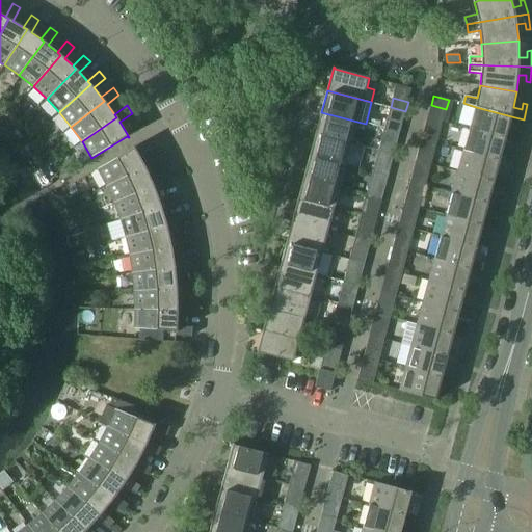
[(476,107),(470,129),(506,138),(511,116),(476,107)]
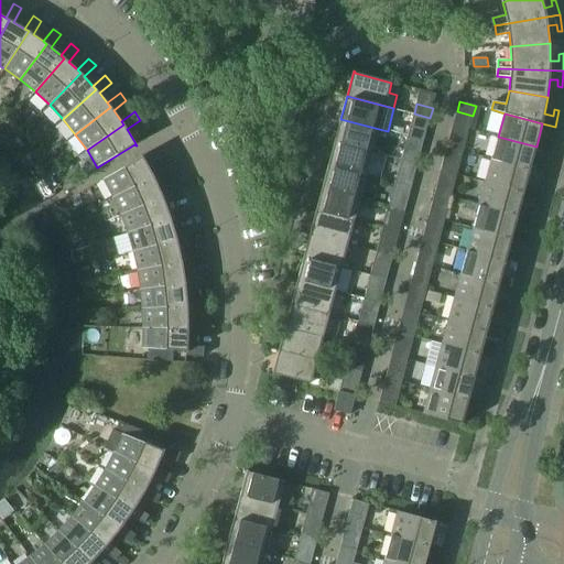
[(340,119),(335,142),(372,152),(379,129),(340,119)]
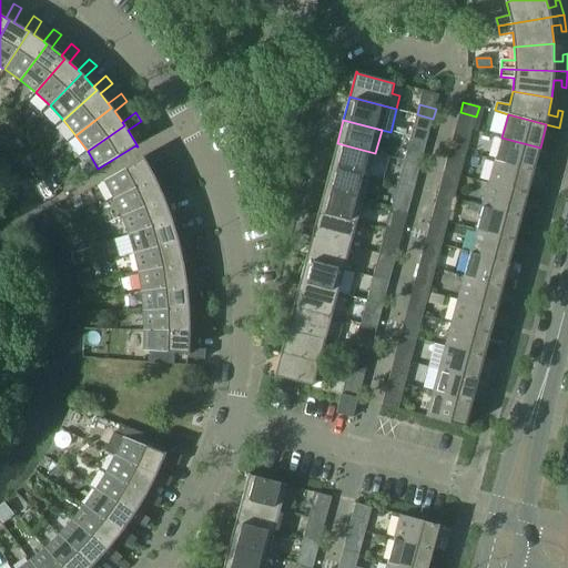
[(411,138),(427,142),(429,132),(413,128),(411,138)]
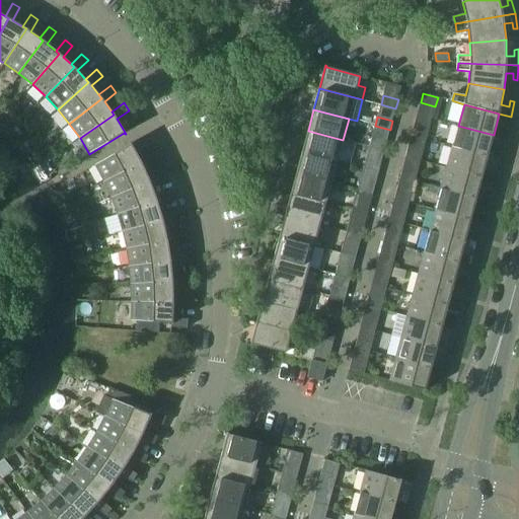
[(458,126),(453,147),(488,156),(494,135),(458,126)]
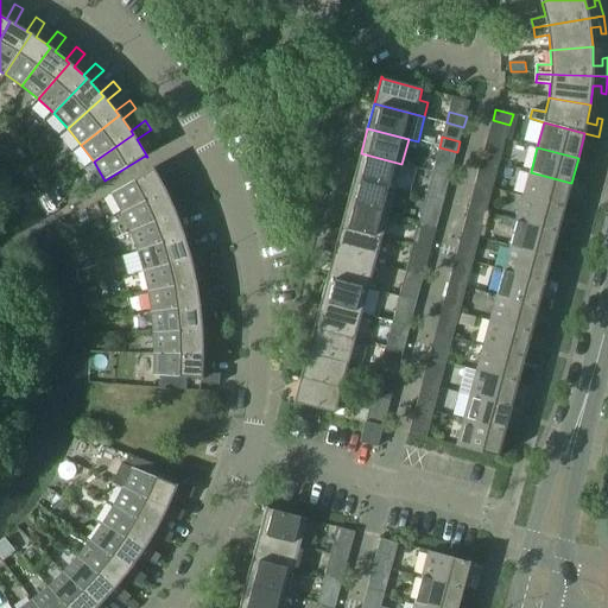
[(485,149),(482,159),(500,164),(502,153),(485,149)]
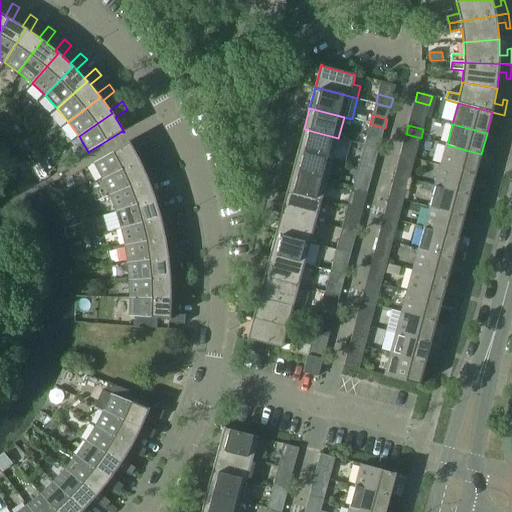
[(304,129),(298,150),(333,159),(338,138),(304,129)]
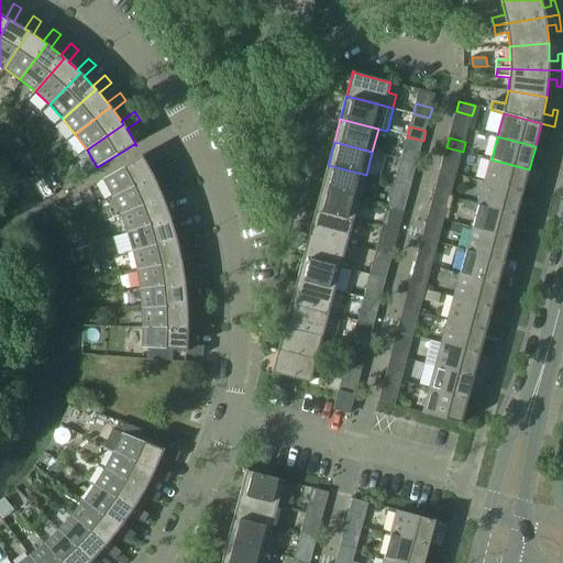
[(463,152),(446,147),(444,156),(460,161),(463,152)]
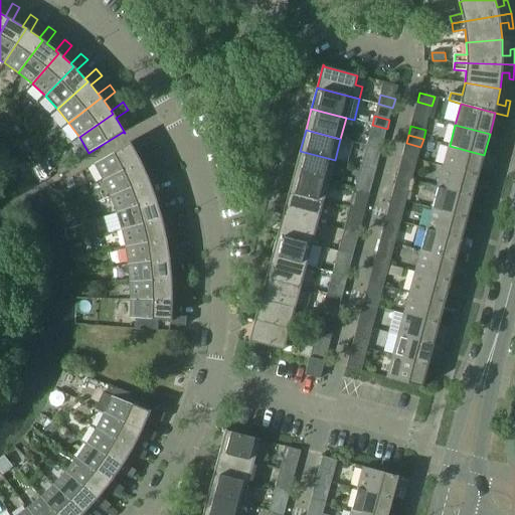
[(366,146),(381,150),(384,141),(369,137),(366,146)]
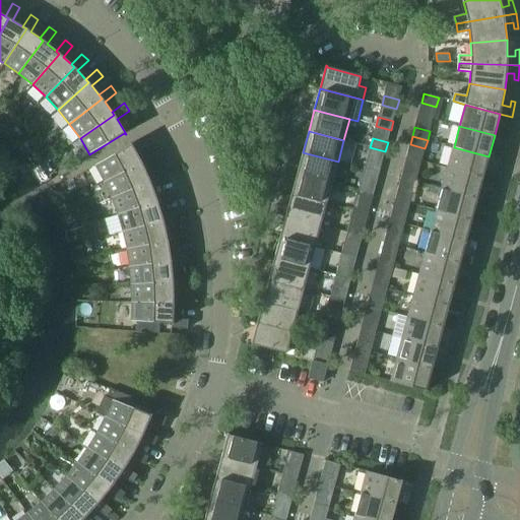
[(95,166),(105,182),(142,164),(144,168),(157,160),(153,152),(140,159),(131,144),(130,144),(131,145),(95,166)]
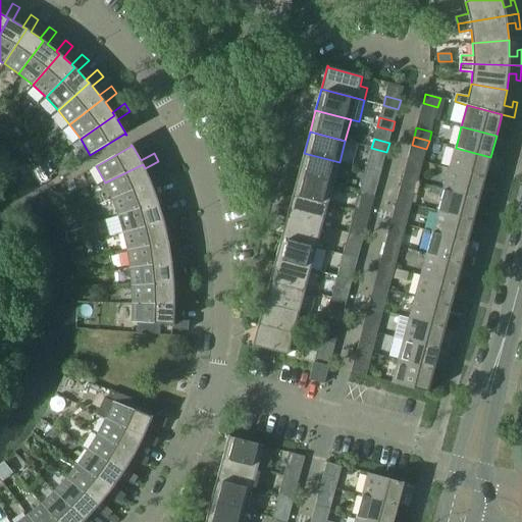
[(456,148),(450,168),(485,178),(490,157),(456,148)]
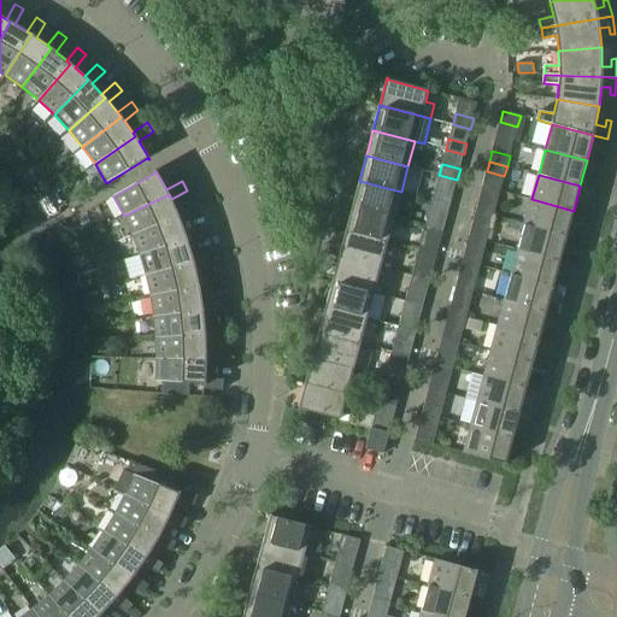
[(359,181),(352,206),(394,217),(401,192),(359,181)]
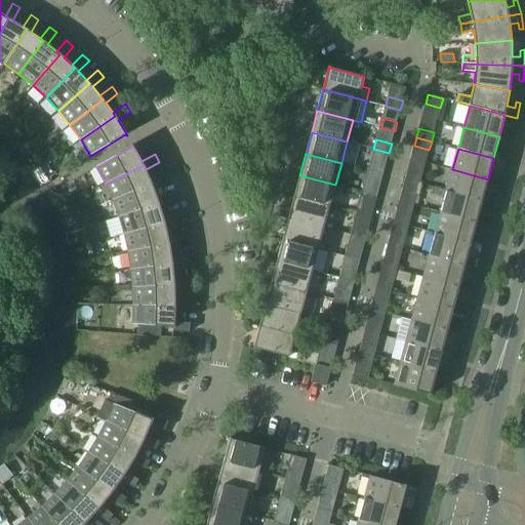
[(370,161),(368,170),(384,174),(386,165),(370,161)]
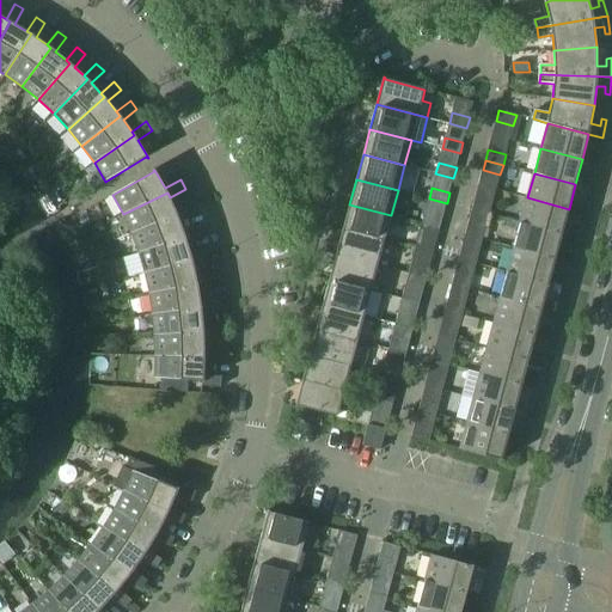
[(123,214),(132,232),(177,214),(179,219),(195,213),(191,203),(175,209),(170,197),(167,193),(123,214)]
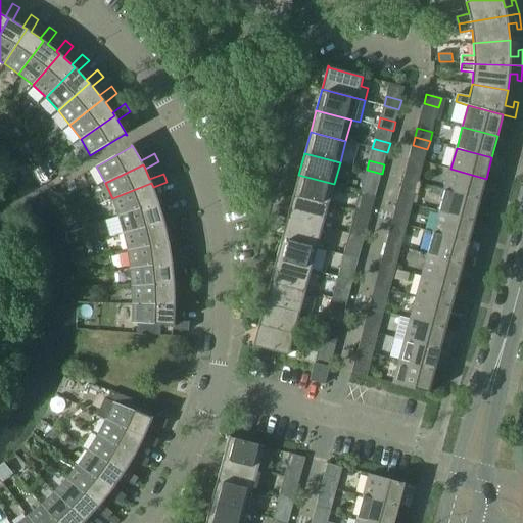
[(450,169),(444,190),(480,199),(486,179),(450,169)]
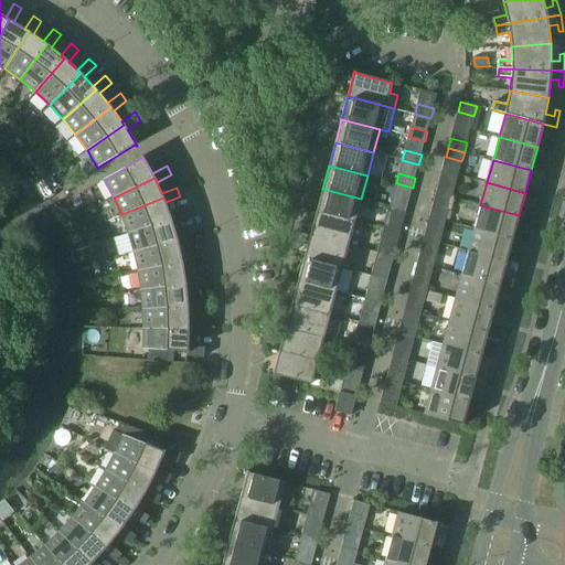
[(438,184),(436,193),(452,198),(455,189),(438,184)]
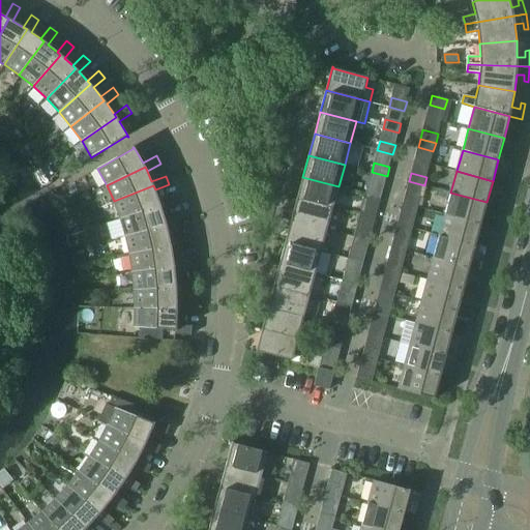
[(302,177),(297,198),(333,208),(339,186),(302,177)]
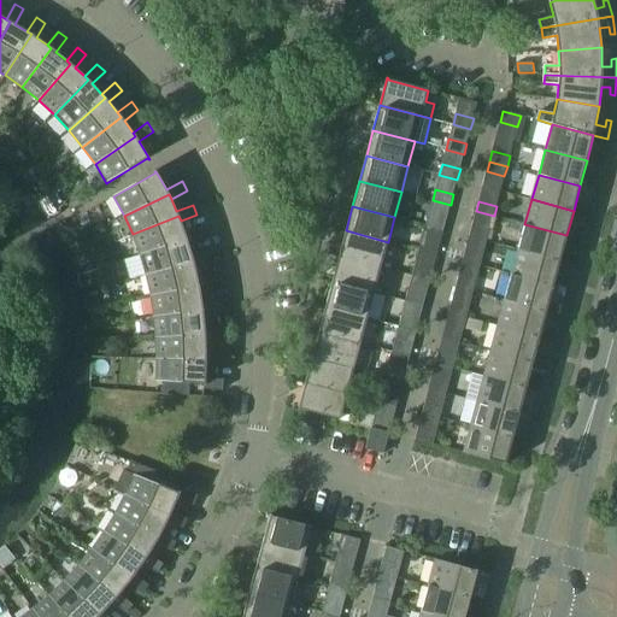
[(494,216),(476,211),(474,222),(491,227),(494,216)]
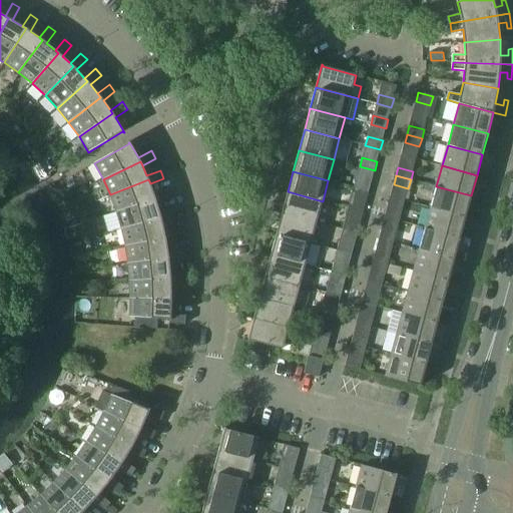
[(357,178),(354,187),(369,191),(371,182),(357,178)]
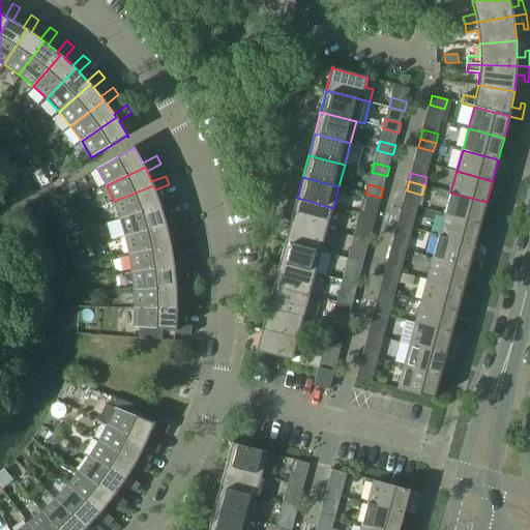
[(114,201),(121,218),(160,205),(162,210),(176,205),(174,197),(159,201),(155,189),(153,185),(114,201)]
